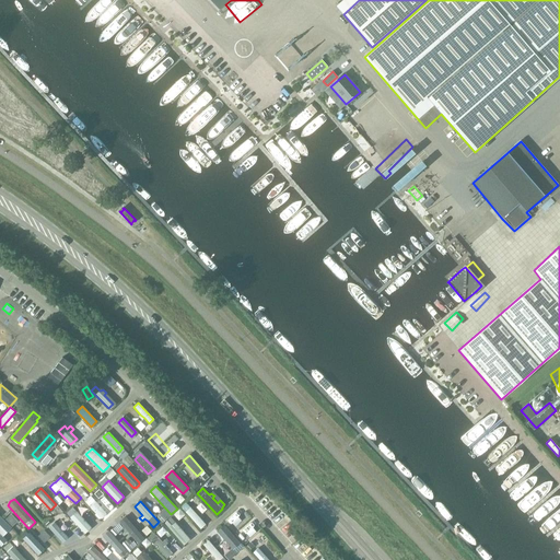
[(106,514),(96,502),(90,508),(101,520),(106,514)]
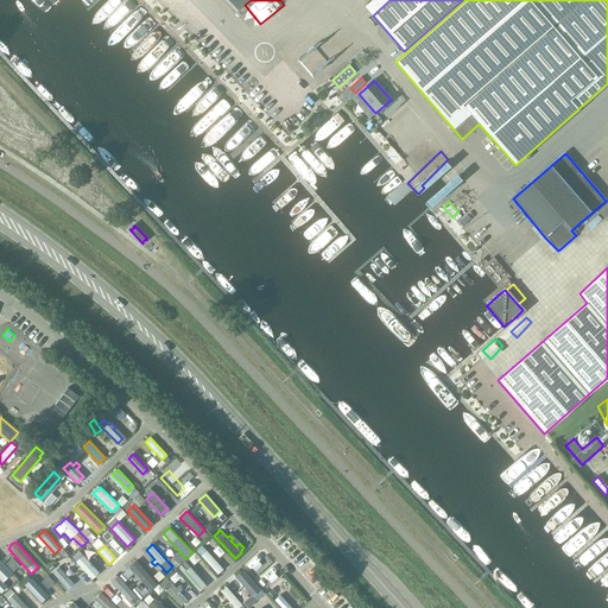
[(219,575),(223,570),(201,545),(196,550),(219,575)]
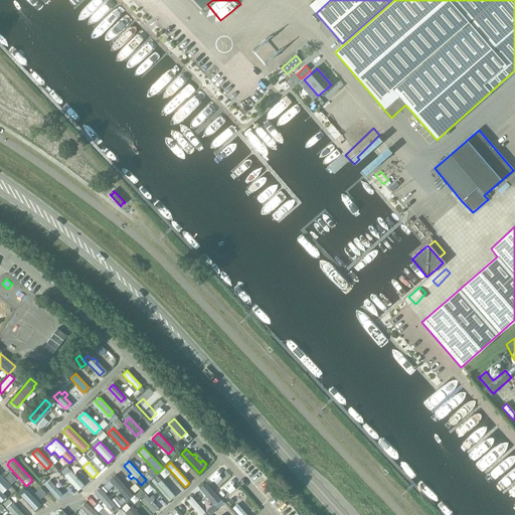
[(33,468),(37,474),(43,470),(38,464),(33,468)]
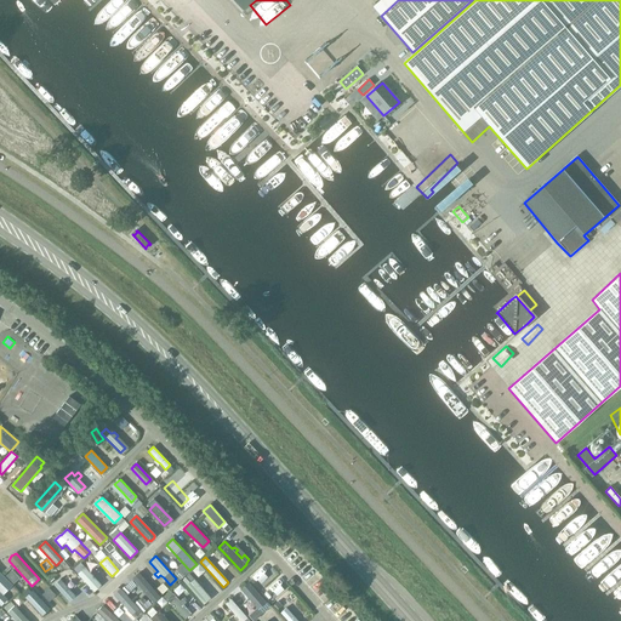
[(192,569),(198,575),(203,568),(197,563),(192,569)]
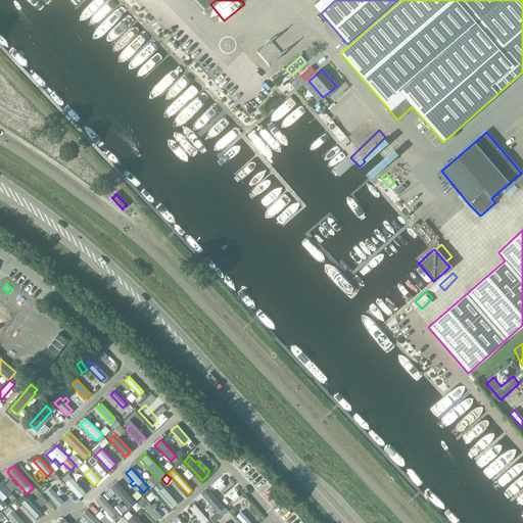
[(65,483),(79,498),(86,492),(72,478),(65,483)]
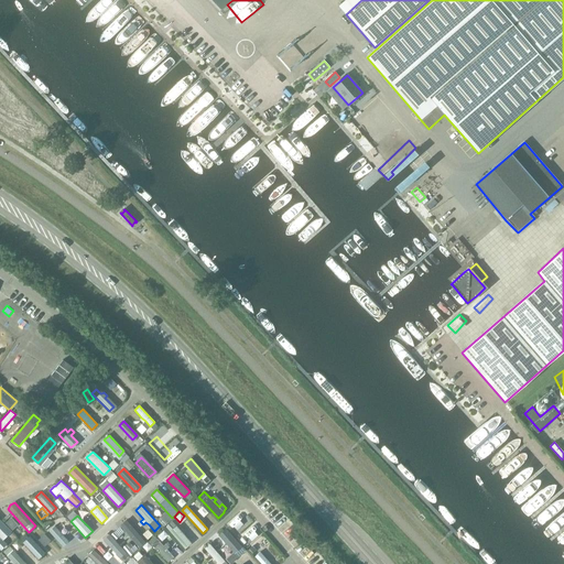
[(242,516),(236,521),(255,542),(261,537),(242,516)]
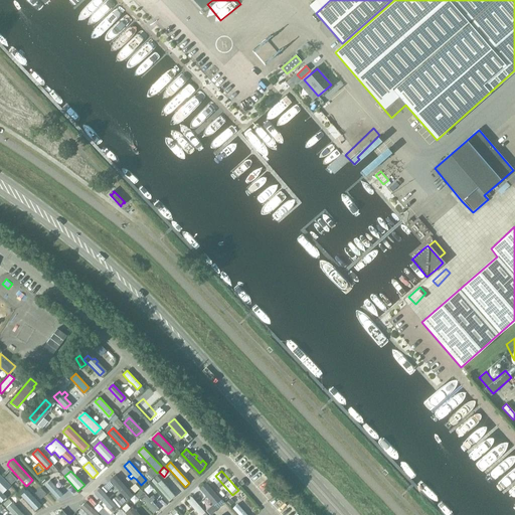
[(11,486),(0,475),(0,490),(3,493),(11,486)]
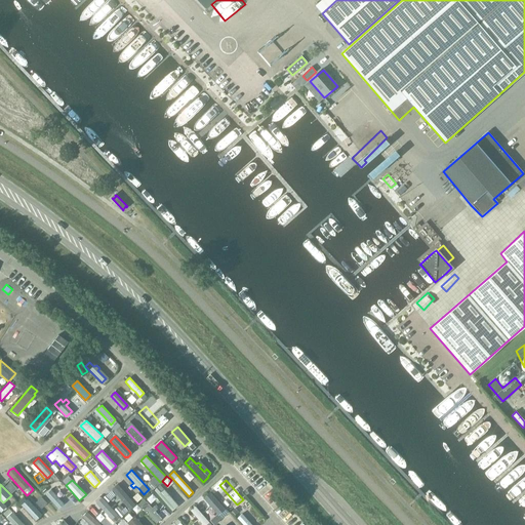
[(135,505),(118,484),(112,489),(130,510),(135,505)]
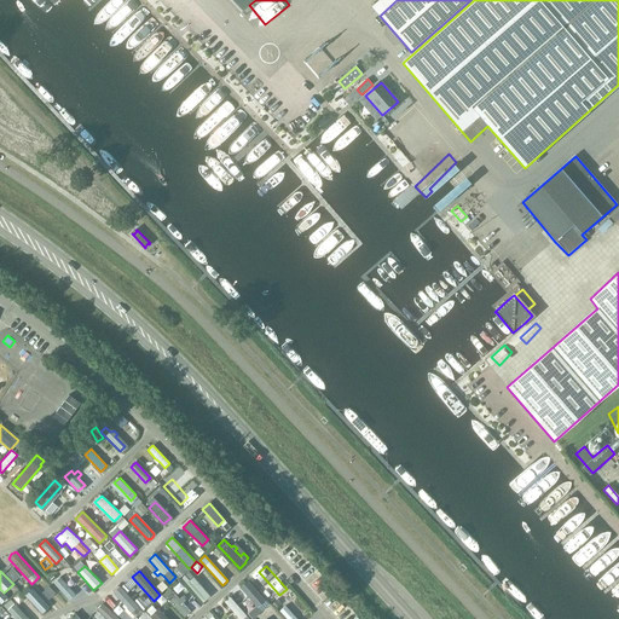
[(208,596),(189,574),(183,579),(202,602),(208,596)]
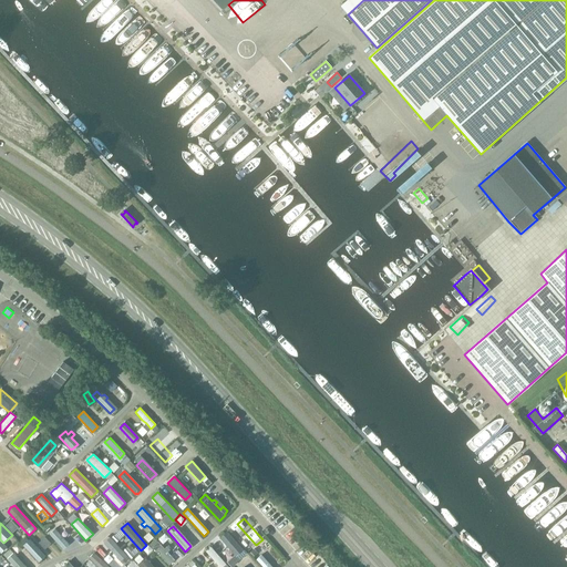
[(64,549),(69,545),(58,533),(60,531),(58,527),(55,529),(53,528),(49,532),(64,549)]
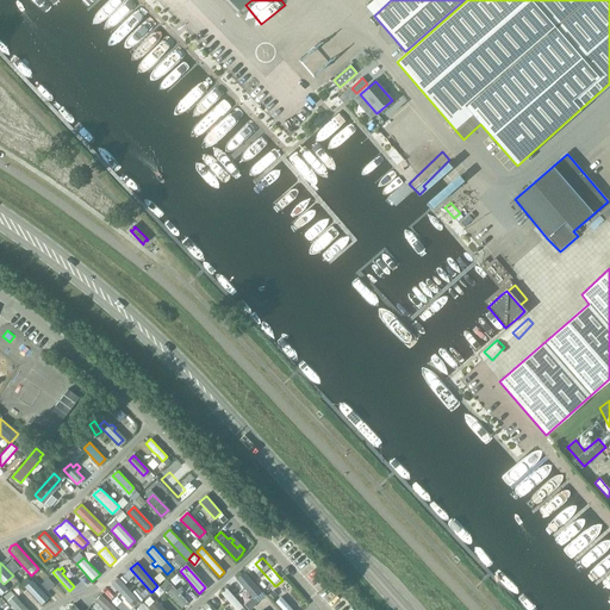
[(161,582),(165,574),(156,571),(153,578),(161,582)]
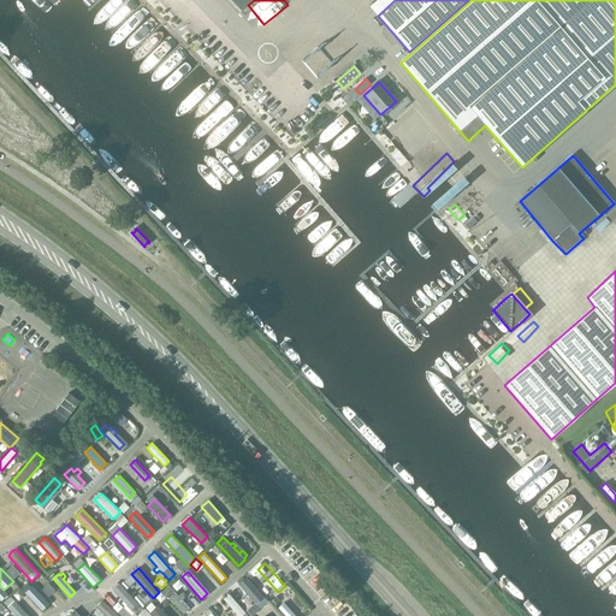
[(261,596),(246,579),(238,585),(247,594),(250,598),(254,602),(261,596)]
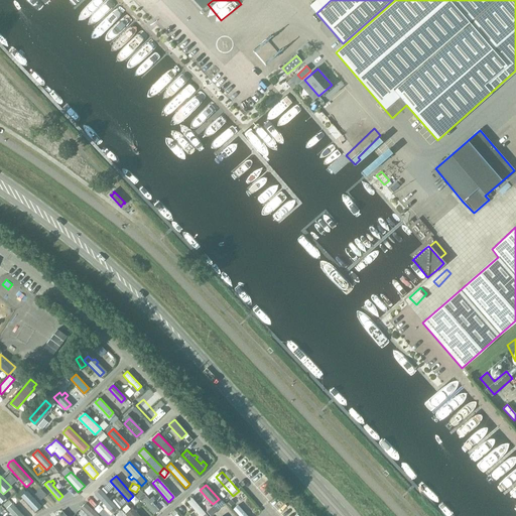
[(35,512),(39,508),(27,494),(26,495),(24,493),(25,493),(22,489),(18,493),(22,498),(22,499),(35,512)]
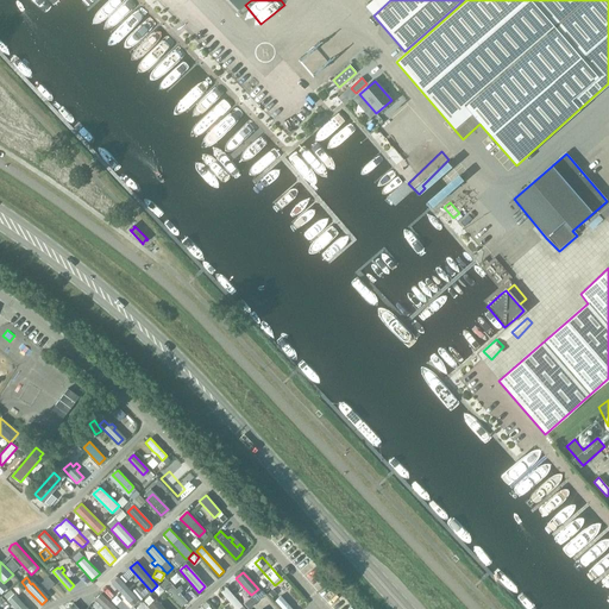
[(118,578),(112,584),(123,596),(120,598),(125,603),(127,601),(129,603),(136,597),(118,578)]
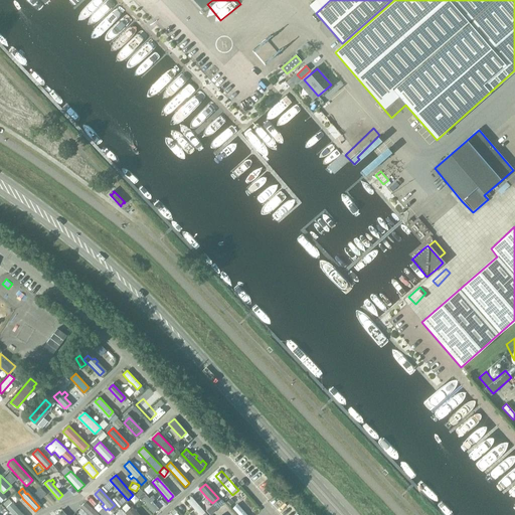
[(153,514),(159,509),(153,502),(155,500),(152,497),(150,499),(144,493),(141,490),(136,495),(138,497),(153,514)]
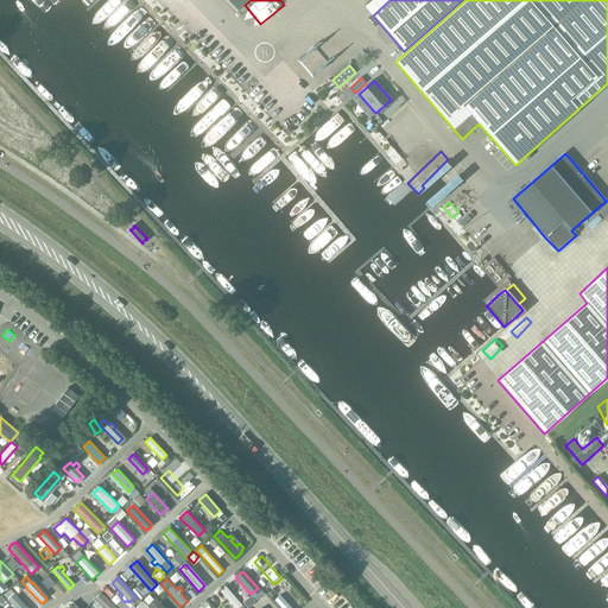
[(244,607),(226,587),(221,591),(232,603),(234,607),(235,607),(244,607)]
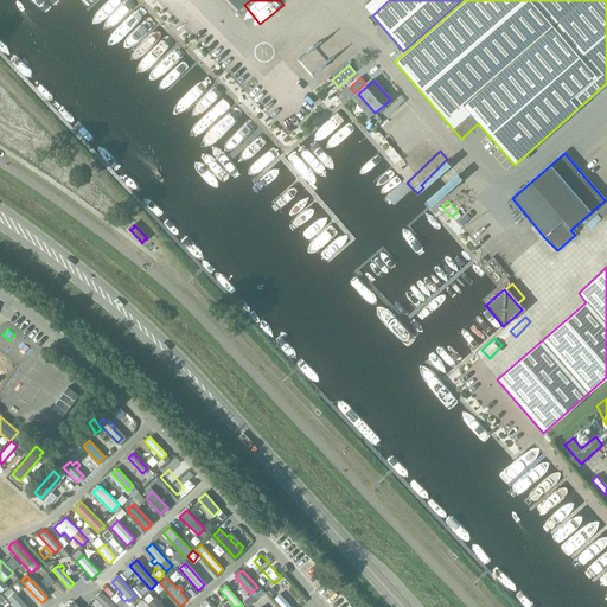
[(14,606),(27,606),(11,588),(4,594),(7,599),(14,606)]
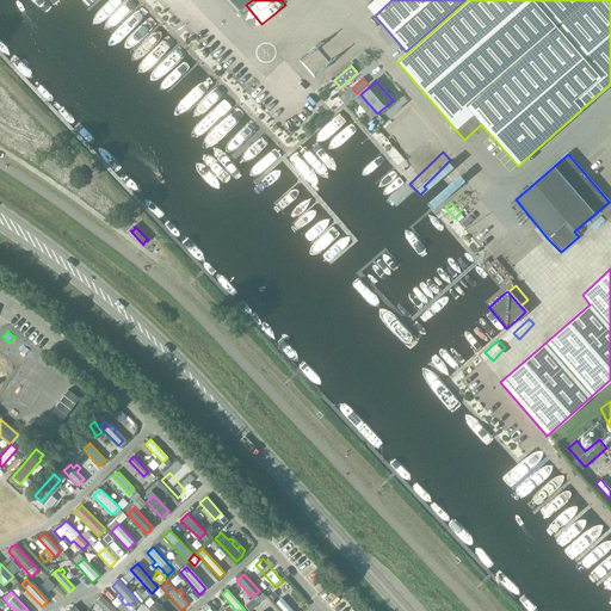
[(117,610),(102,596),(96,602),(104,610),(117,610)]
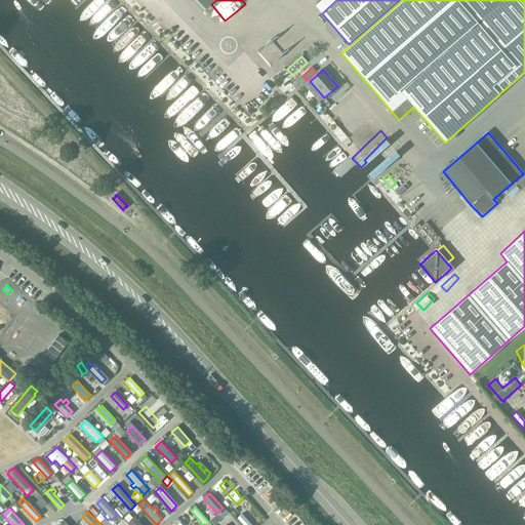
[(117,520),(120,524),(123,524),(127,522),(122,516),(117,520)]
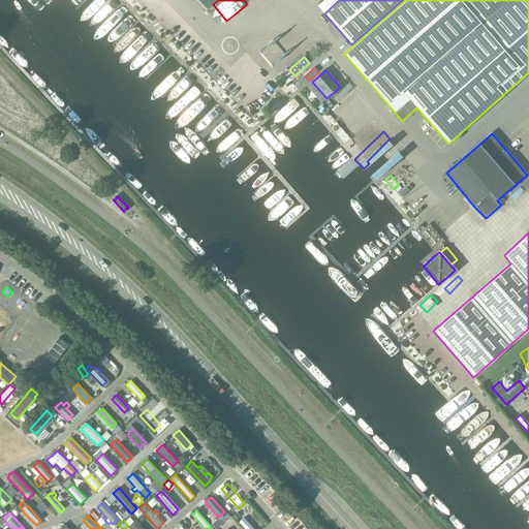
[(128,527),(129,528),(144,528),(135,520),(133,522),(129,526),(128,527)]
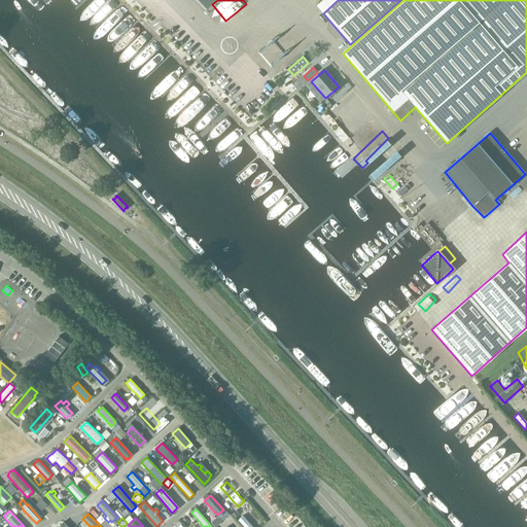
[(250,526),(242,518),(237,523),(241,526),(250,526)]
